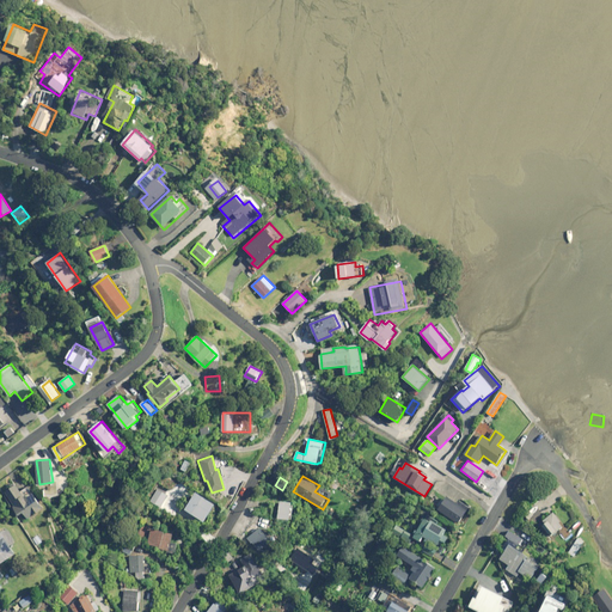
[(26,500),(16,484),(5,491),(20,515),(25,512),(29,519),(44,508),(34,494),(26,500)]
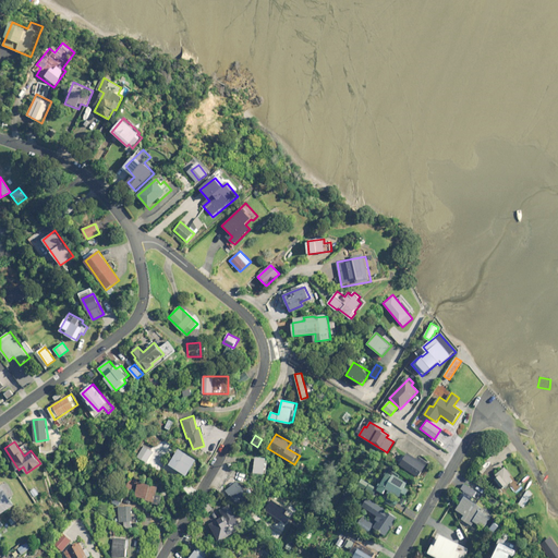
[(196,460),(179,449),(169,464),(186,475),(196,460)]
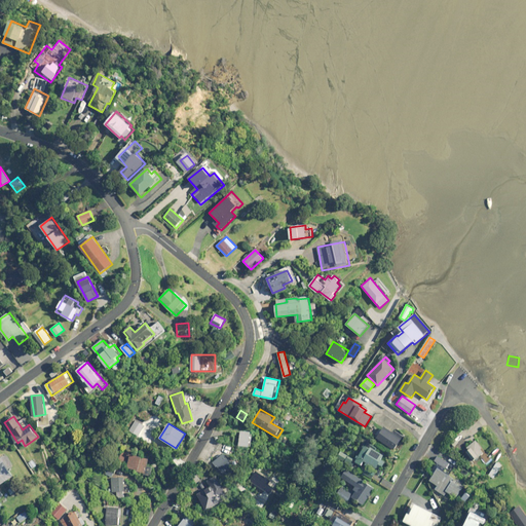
[(402,439),(384,426),(377,438),(395,449),(402,439)]
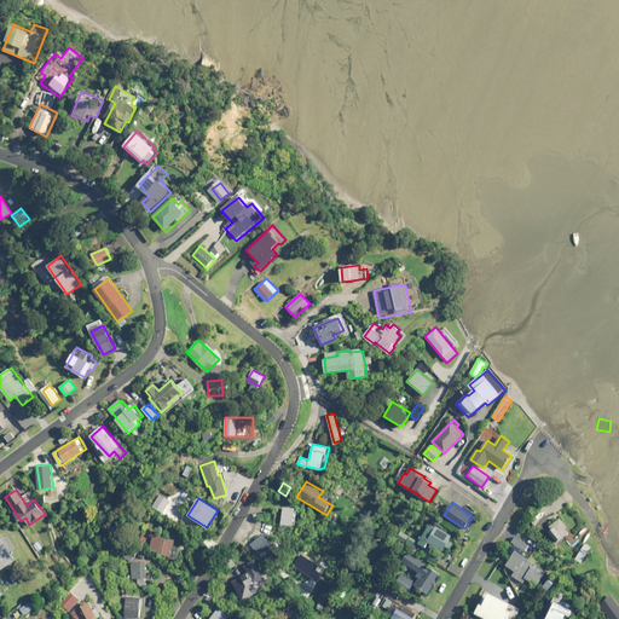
[(295,508),(283,507),(281,525),(293,526),(295,508)]
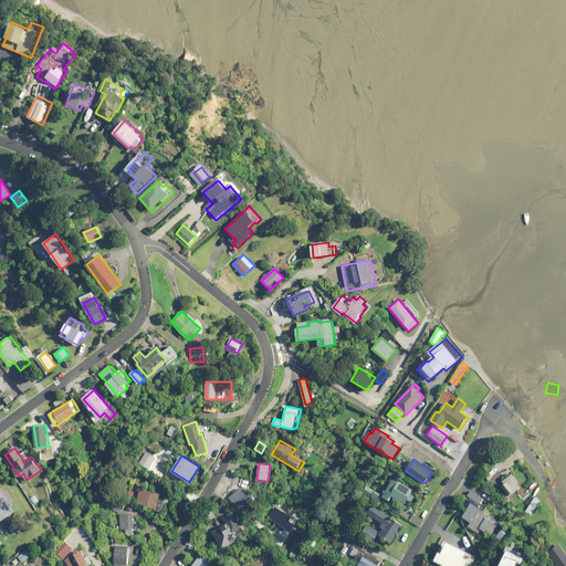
[(522,485),(511,473),(502,481),(504,484),(502,488),(509,496),(522,485)]
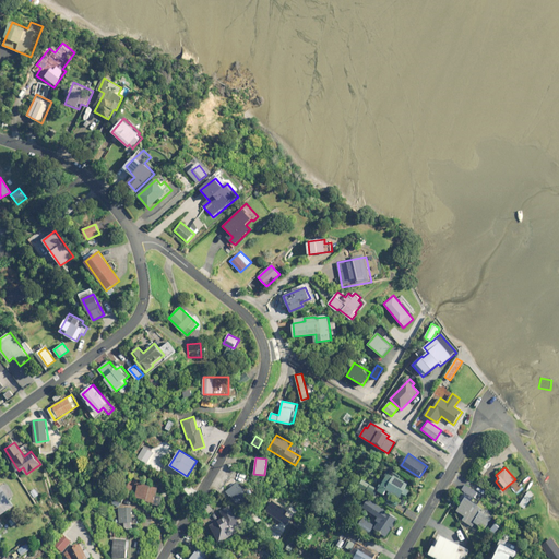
[(408,483),(394,475),(392,480),(385,477),(378,491),(384,495),(387,489),(394,494),(389,504),(395,508),(408,483)]
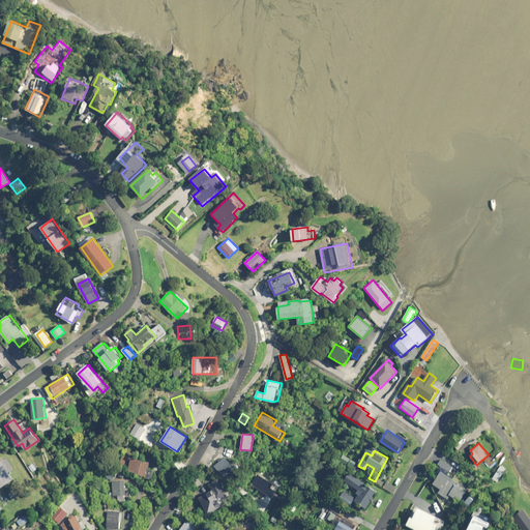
[(235,469),(224,458),(215,466),(226,476),(235,469)]
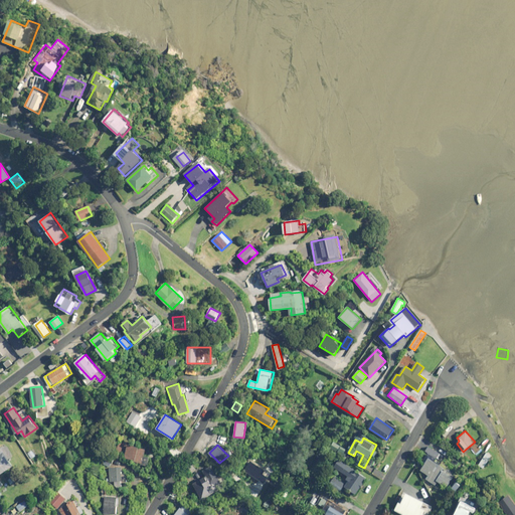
[(138,449),(139,448),(130,446),(128,459),(136,461),(136,462),(143,463),(145,450),(138,449)]
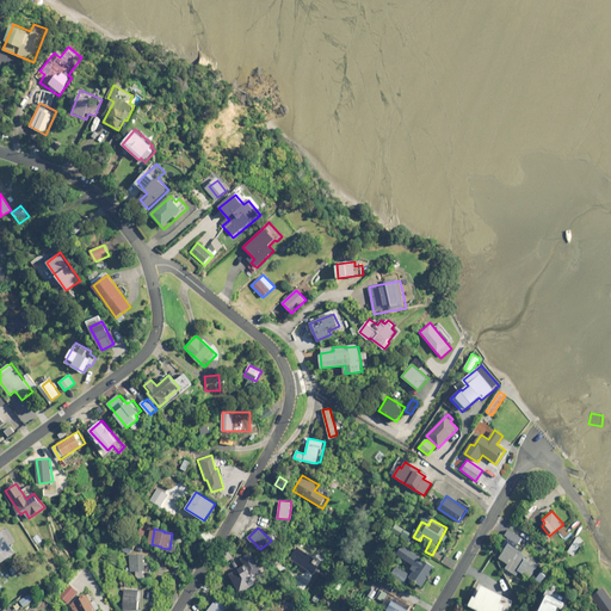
[(522,537),(508,530),(505,535),(519,542),(522,537)]
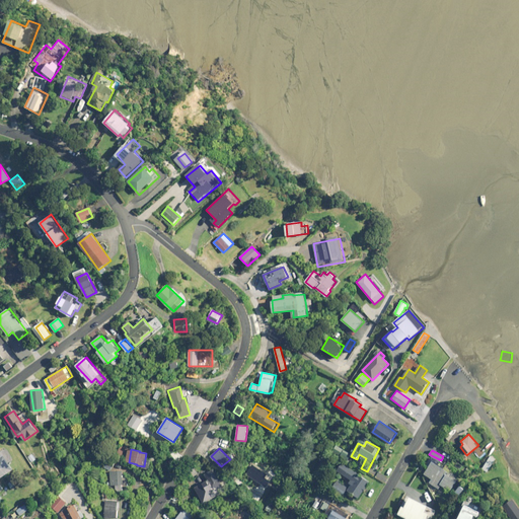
[(0,479),(14,470),(4,456),(0,458),(0,492),(5,489),(0,480),(0,479)]
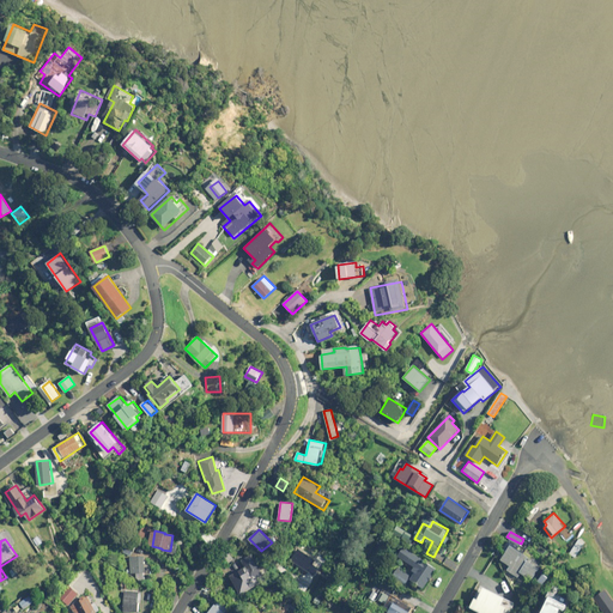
[(584,541),(578,539),(571,554),(576,558),(584,541)]
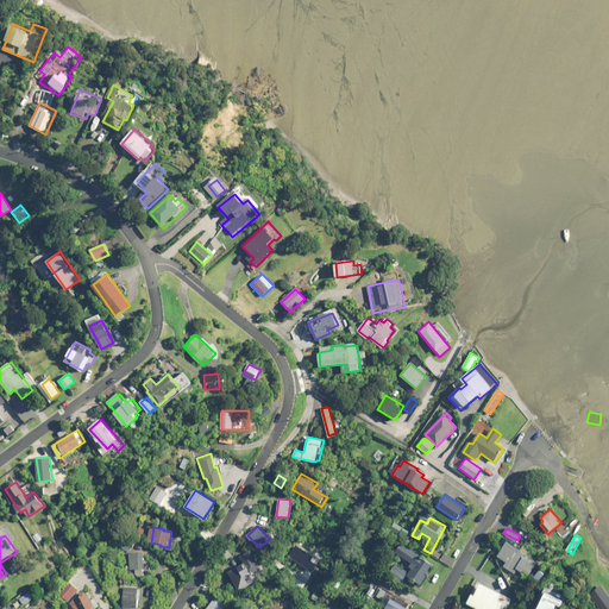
[(422,559),(424,557),(401,542),(395,552),(412,563),(409,566),(412,569),(406,578),(421,588),(434,567),(422,559)]
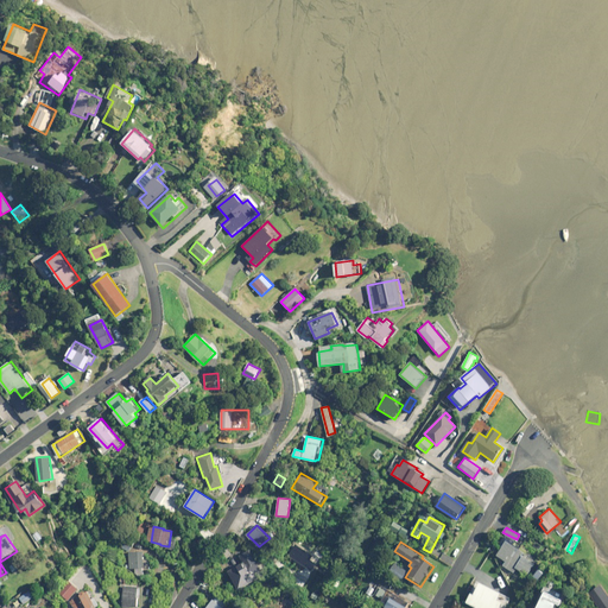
[(524,553),(506,542),(496,556),(506,562),(504,565),(514,572),(517,568),(527,575),(536,564),(523,556),(524,553)]
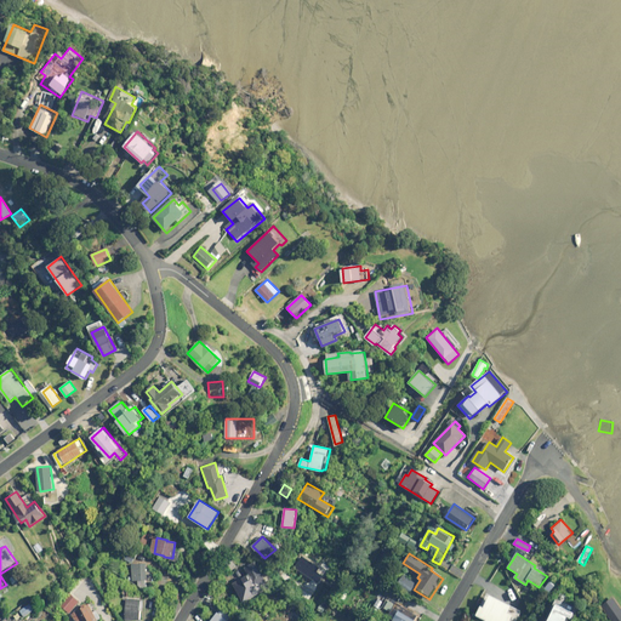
[(148,587),(147,562),(131,563),(132,581),(138,580),(138,587),(148,587)]
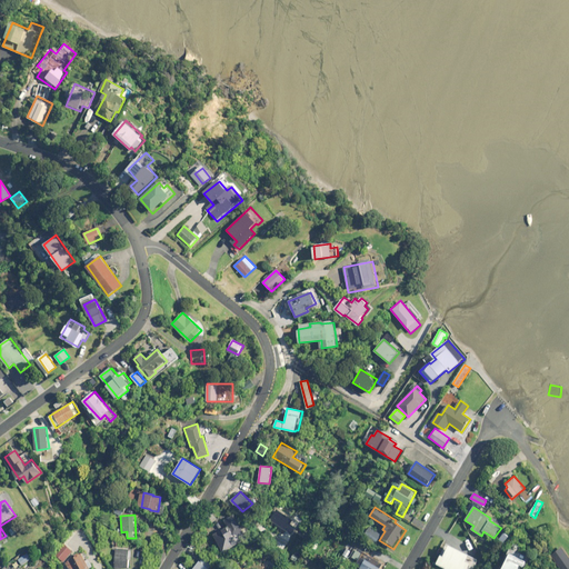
[(248,538),(235,515),(225,520),(228,527),(213,535),(223,551),(248,538)]
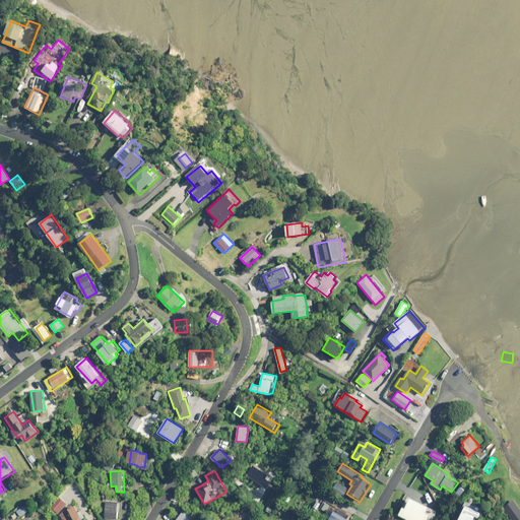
[(347,489),(335,481),(330,489),(342,497),(347,489)]
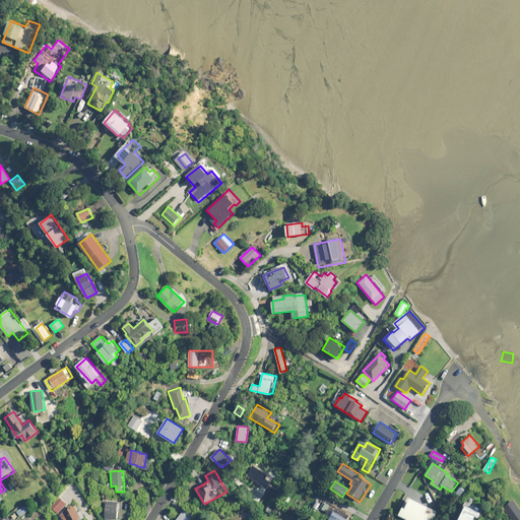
[(475,504),(477,500),(470,496),(458,519),(474,519),(476,517),(480,519),(485,508),(475,504)]
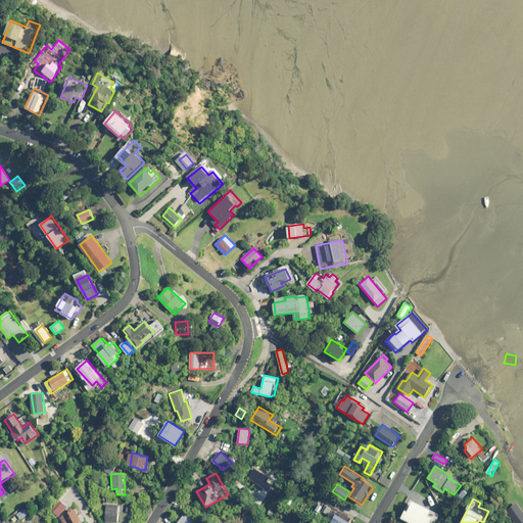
[(431,511),(413,501),(408,511),(406,510),(401,518),(410,522),(409,522),(429,522),(432,518),(428,516),(431,511)]
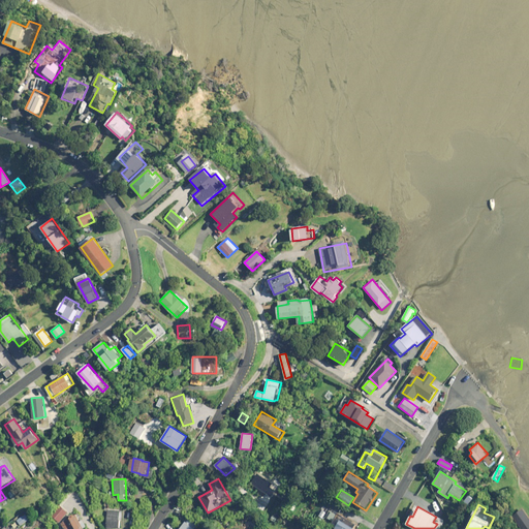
[(68,514),(62,507),(53,517),(59,523),(68,514)]
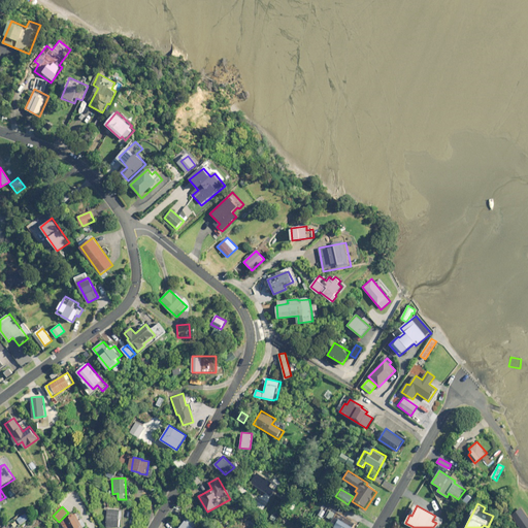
[(527,527),(527,518),(521,507),(512,514),(518,523),(521,527),(527,527)]
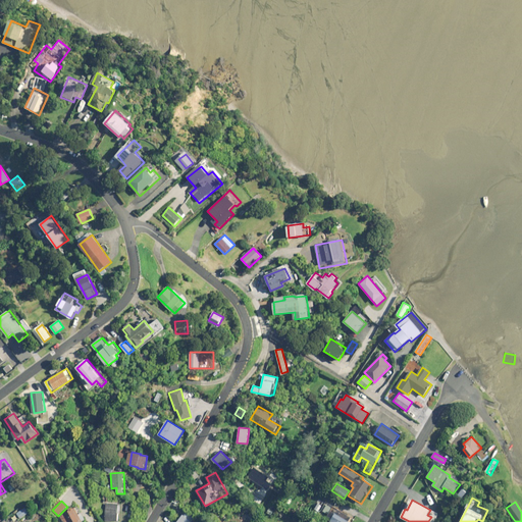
[(119,505),(106,504),(106,521),(119,521),(119,505)]
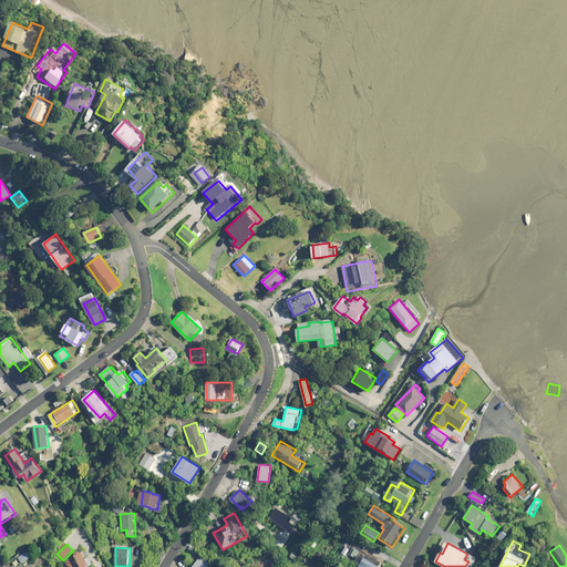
[(33,556),(29,550),(19,557),(23,563),(33,556)]
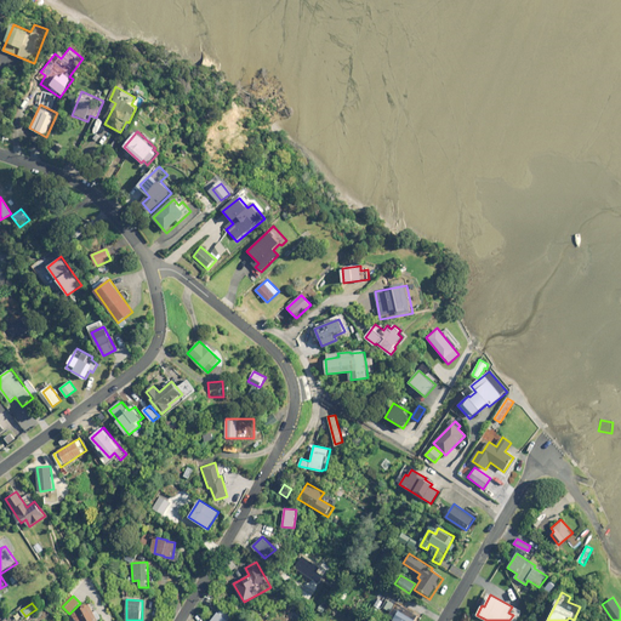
[(95,613),(89,603),(72,613),(75,620),(96,620),(102,617),(98,611),(95,613)]
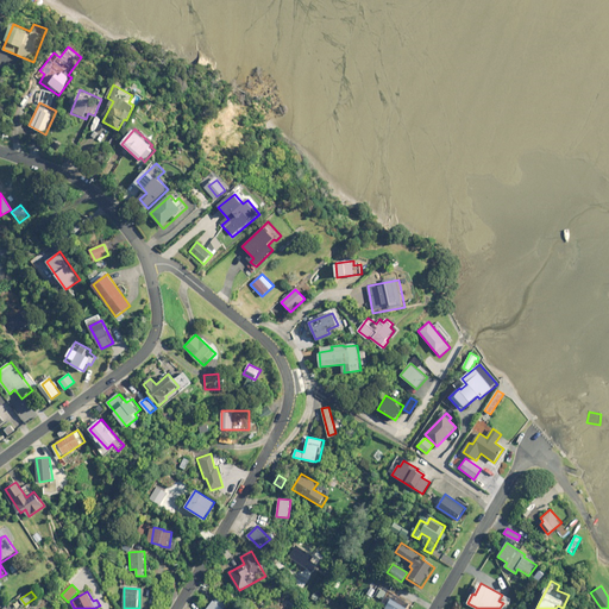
[(406,608),(409,603),(399,597),(396,602),(390,598),(384,608),(406,608)]
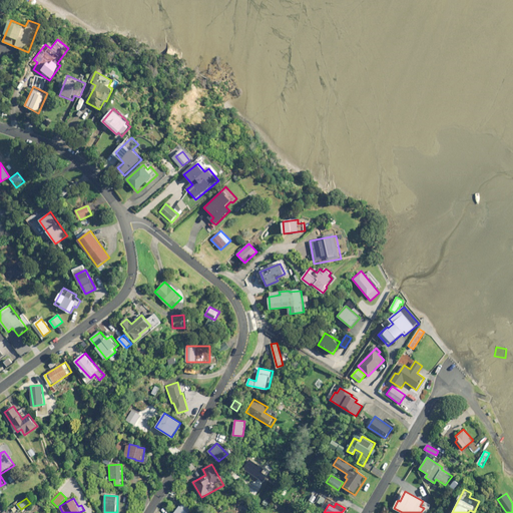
[(191,512),(192,512),(181,504),(173,512),(191,512)]
